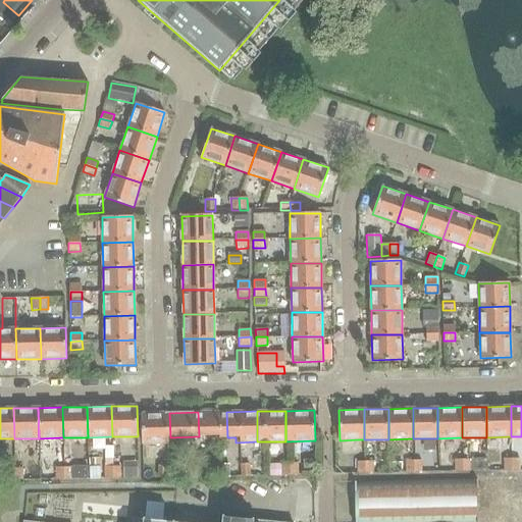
[(219,438),(227,437),(226,412),(198,412),(199,436),(219,435),(219,438)]
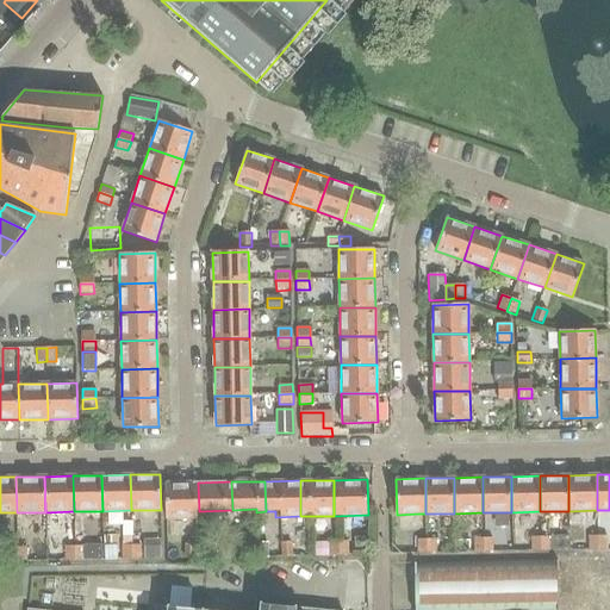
[(166,484),(167,520),(197,518),(197,511),(199,511),(198,483),(166,484)]
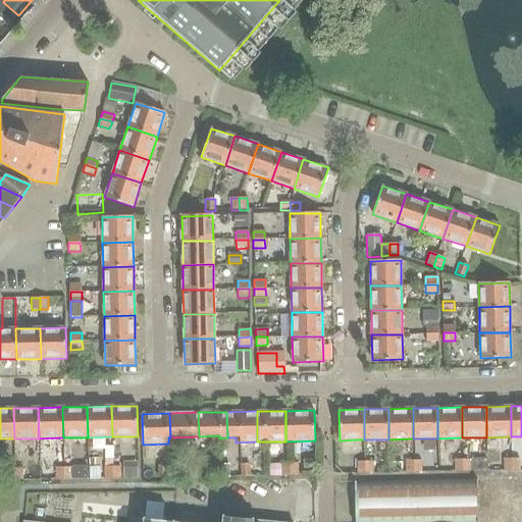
[(113,457),(105,457),(105,467),(113,467),(113,457)]
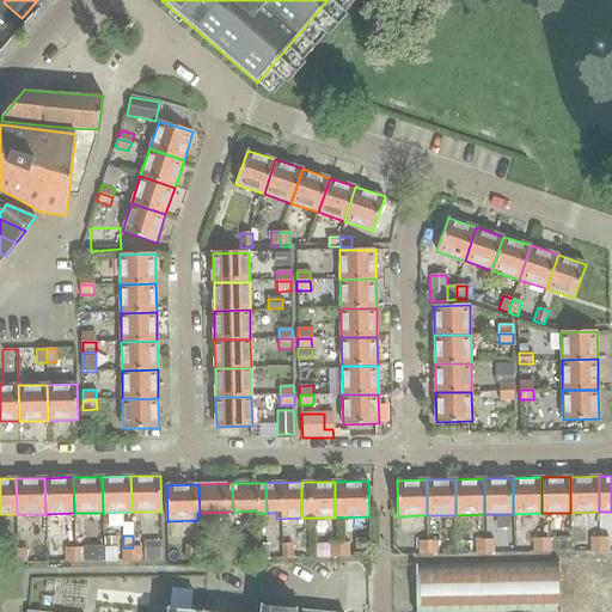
[(600,538),(589,538),(591,551),(600,551),(600,538)]
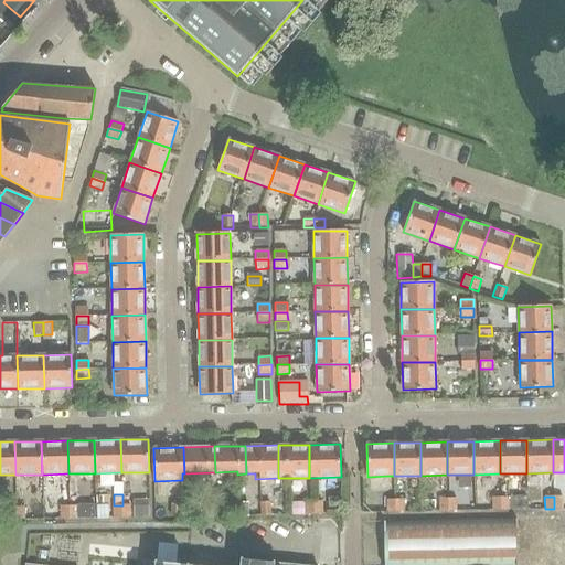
[(554,509),(563,509),(563,497),(554,497),(554,509)]
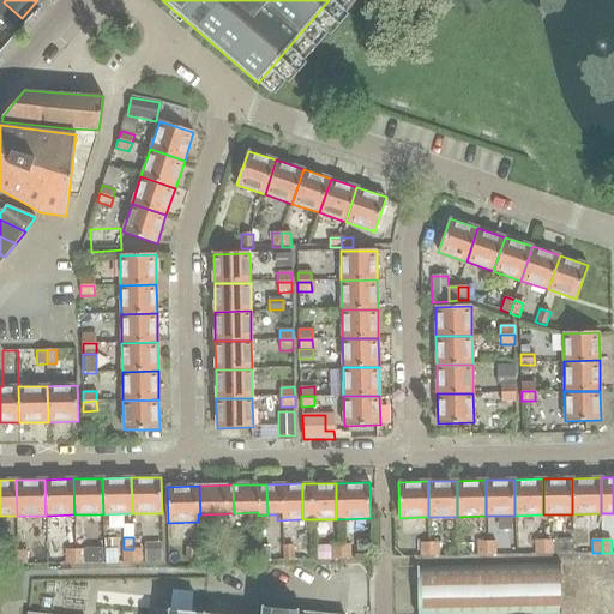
[(545,541),(534,541),(535,554),(545,554),(545,541)]
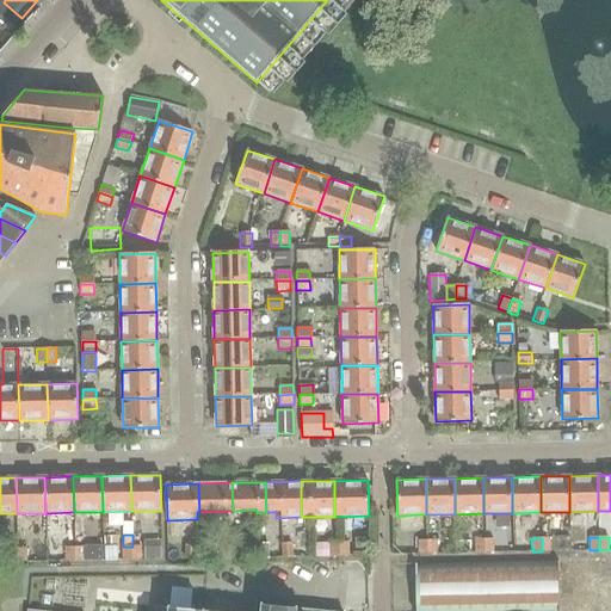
[(542,551),(551,551),(551,538),(542,538),(542,551)]
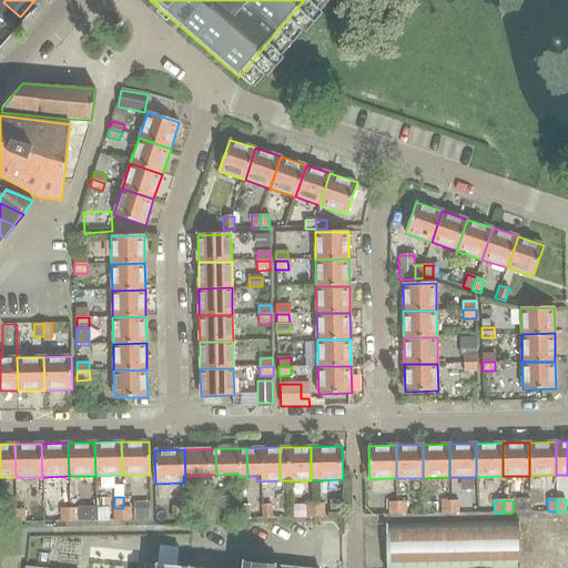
[(449,501),(440,501),(440,514),(450,514),(449,501)]
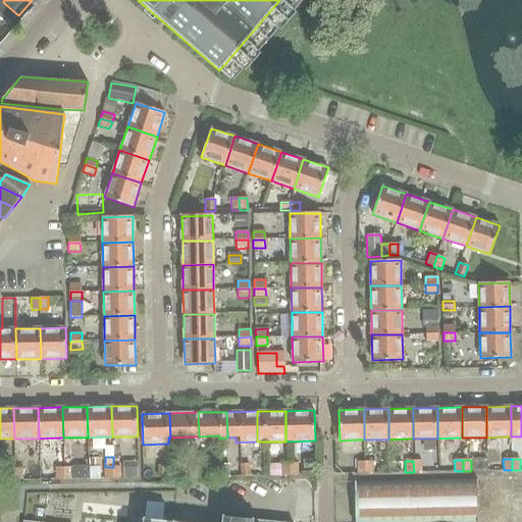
[(414,472),(422,472),(422,461),(413,461),(414,472)]
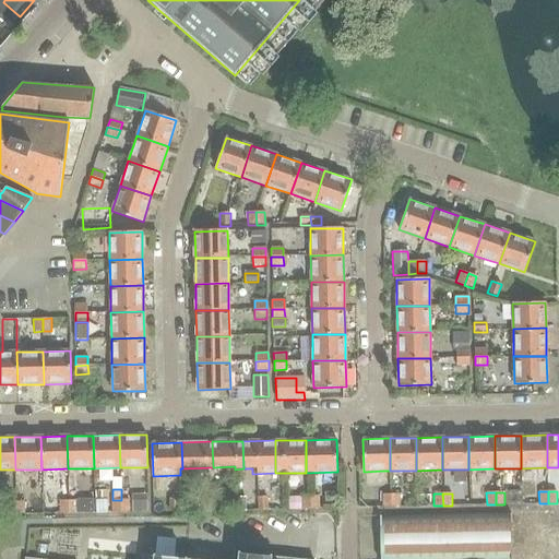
[(391,495),(382,495),(382,507),(391,507),(391,495)]
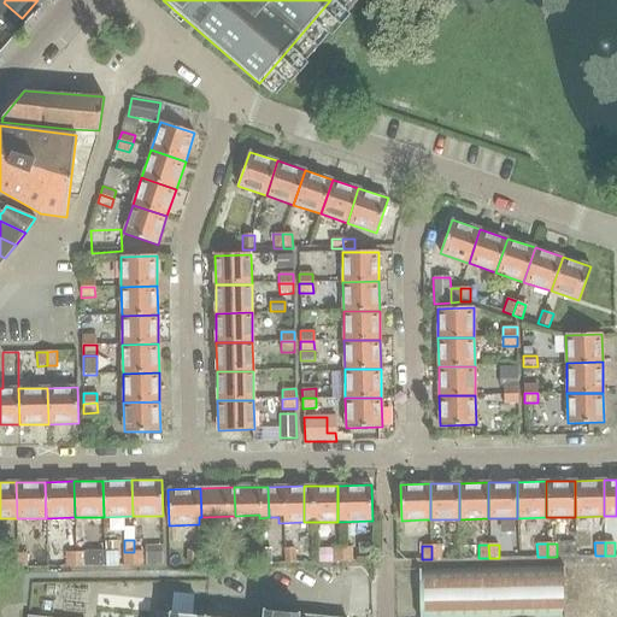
[(432,559),(441,559),(441,546),(432,546),(432,559)]
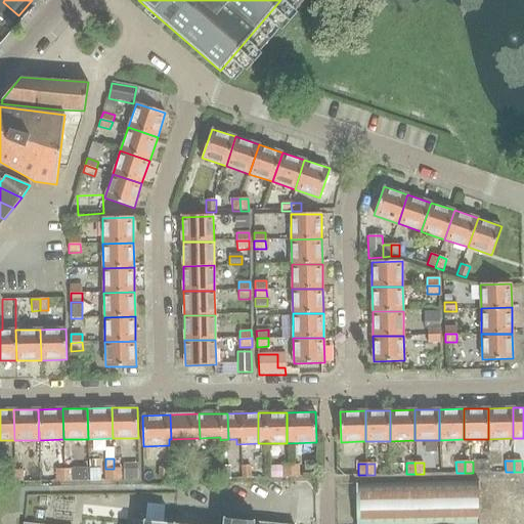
[(292,465),(284,465),(284,477),(292,477),(292,465)]
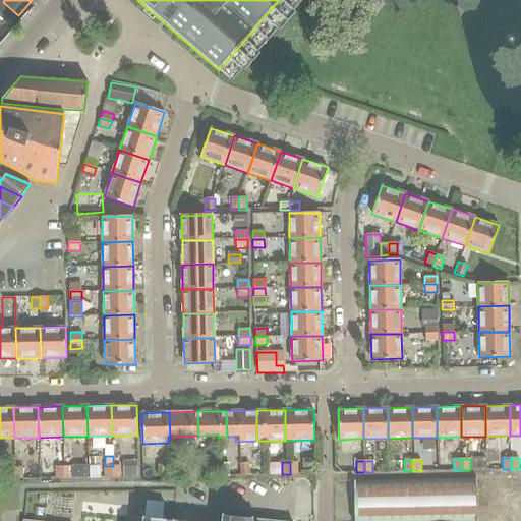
[(290,474),(298,474),(298,462),(290,462),(290,474)]
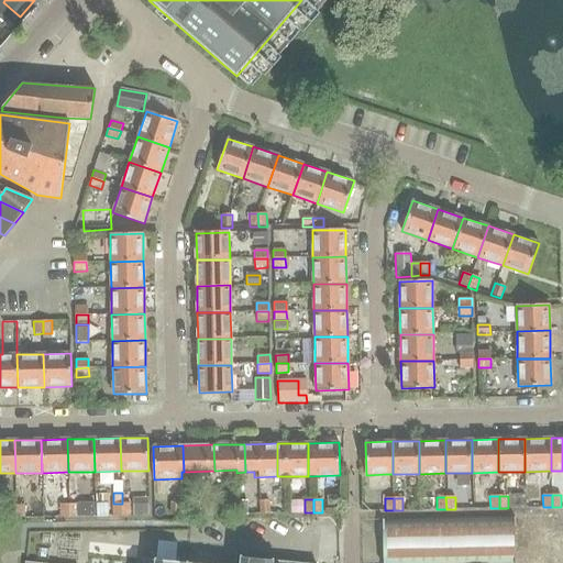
[(420,508),(433,508),(433,499),(420,499),(420,508)]
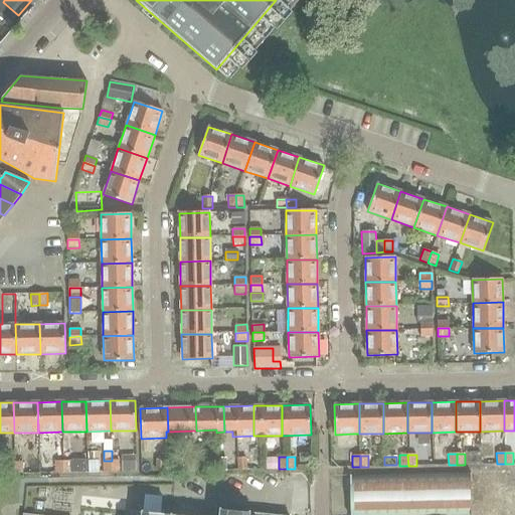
[(219,470),(229,470),(228,458),(219,458),(219,470)]
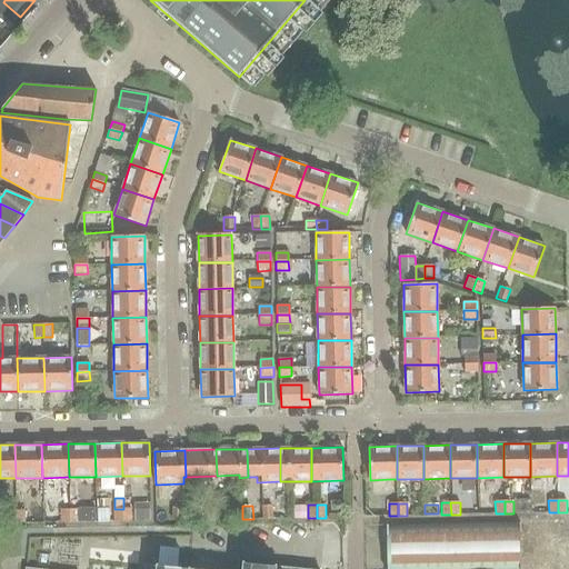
[(263,519),(272,519),(272,506),(263,506),(263,519)]
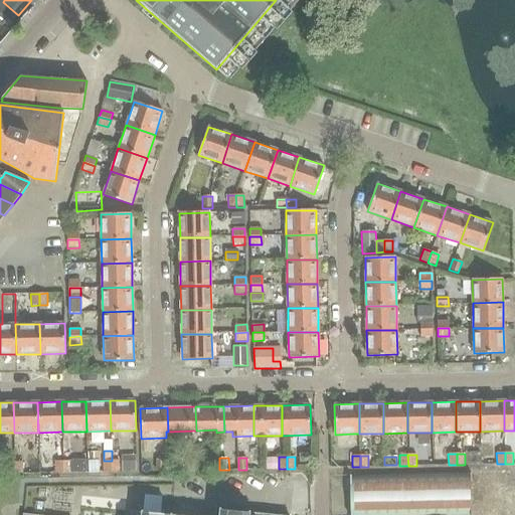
[(87,460),(69,461),(69,462),(71,462),(71,473),(87,472),(87,460)]
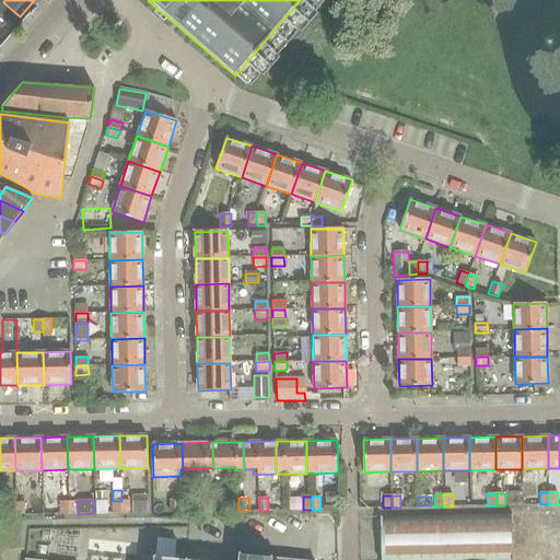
[(148,500),(133,501),(133,513),(148,513),(148,500)]
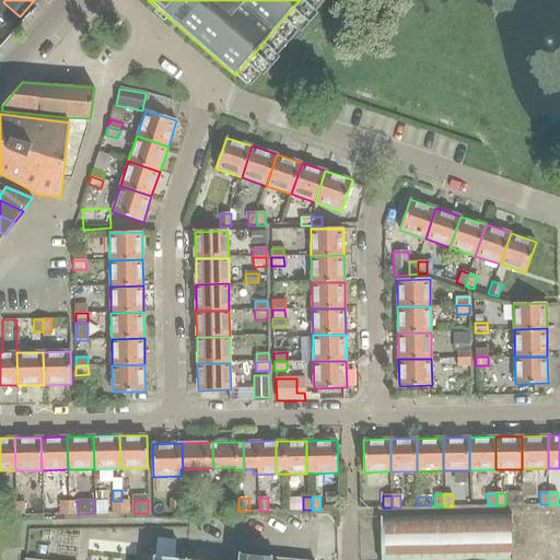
[(171,500),(171,513),(179,513),(179,500),(171,500)]
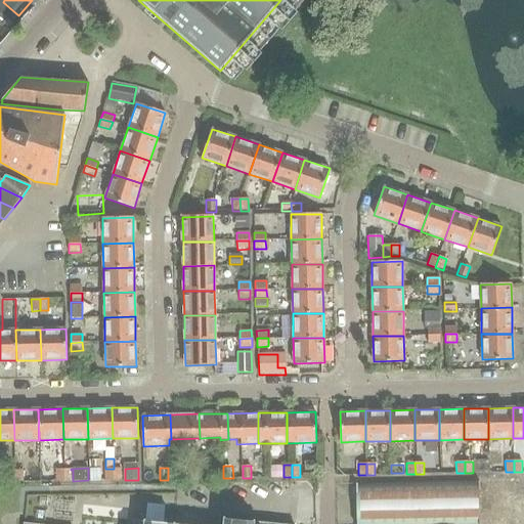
[(90,469),(90,480),(101,480),(100,469),(90,469)]
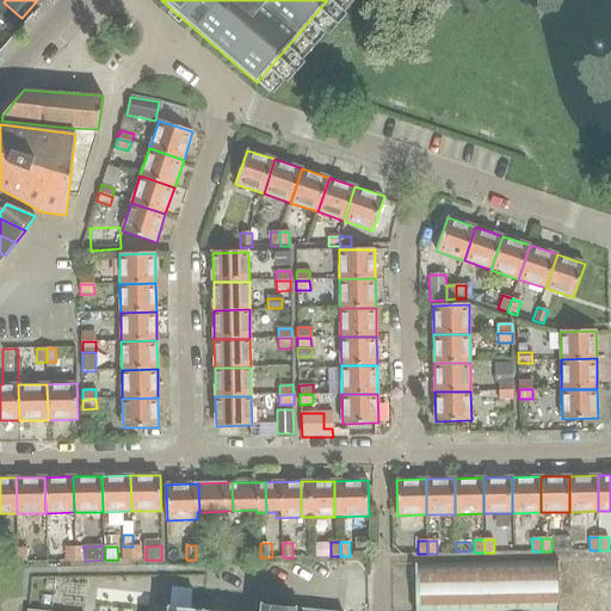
[(133,547),(123,547),(123,560),(133,560),(133,547)]
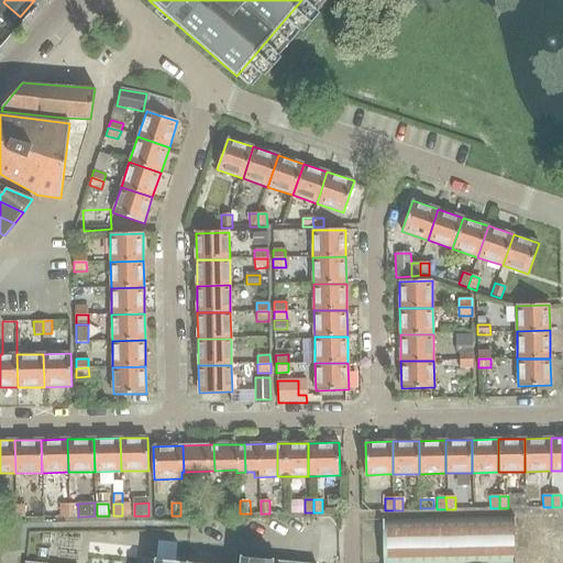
[(132,504),(122,504),(122,516),(132,516),(132,504)]
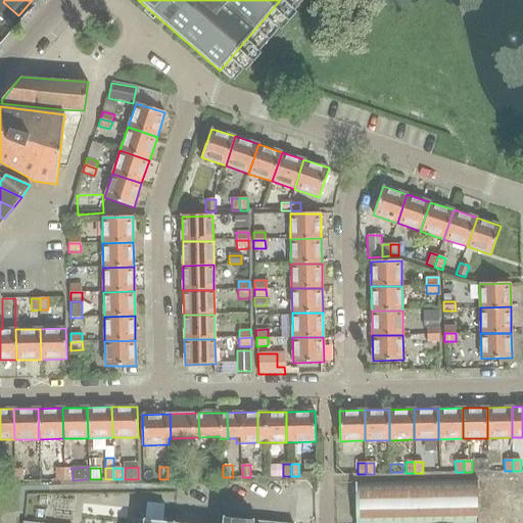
[(64,469),(55,469),(56,480),(64,480),(64,469)]
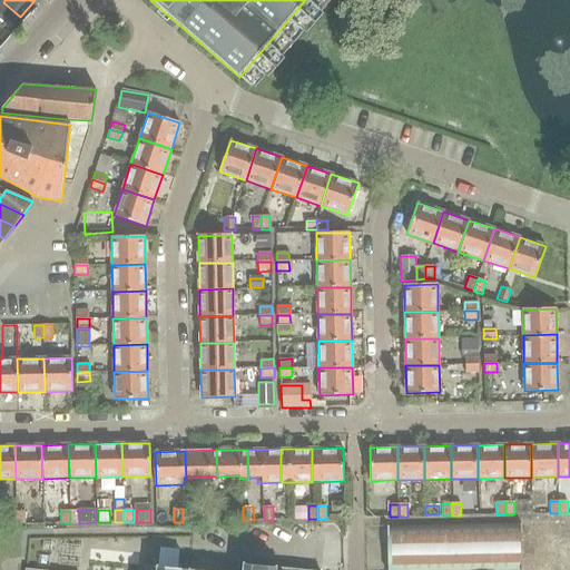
[(77,511),(70,511),(70,523),(79,523),(79,511),(77,511)]
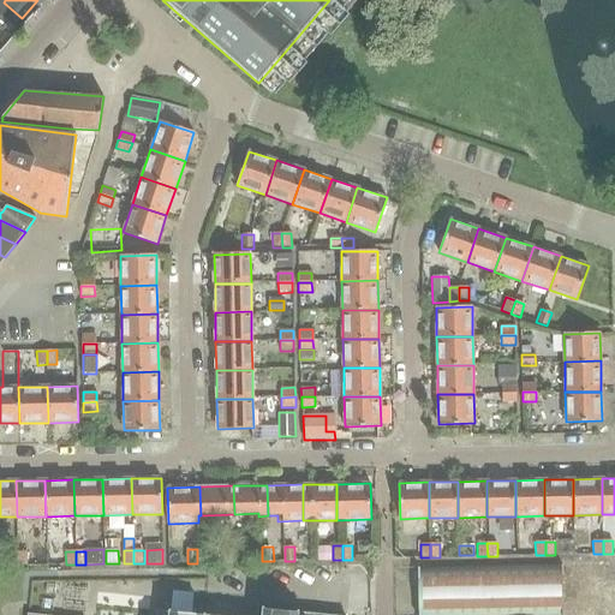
[(17,553),(7,553),(7,566),(17,566),(17,553)]
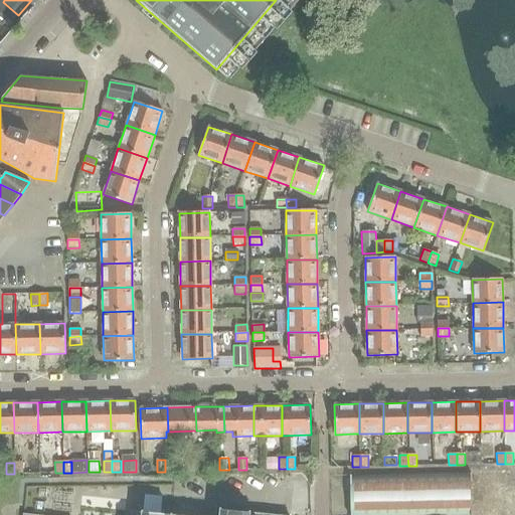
[(14,474),(23,474),(22,463),(14,463),(14,474)]
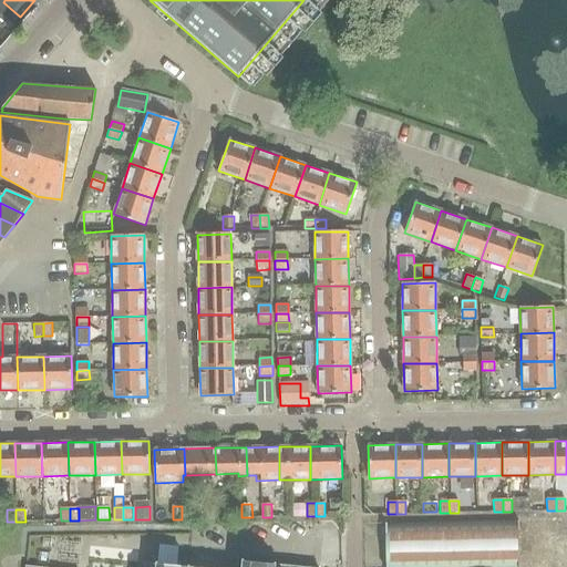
[(518,566),(518,521),(388,524),(385,524),(387,566),(518,566)]
